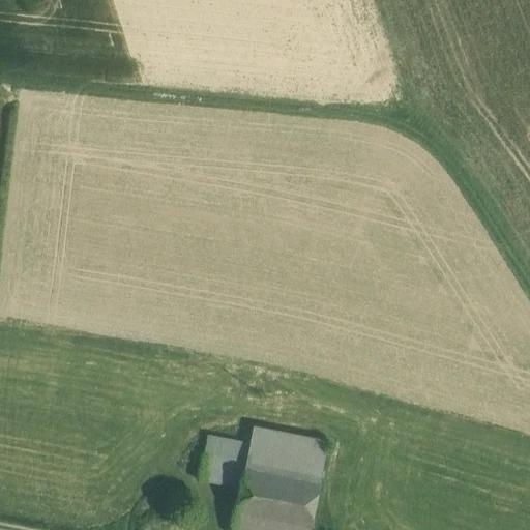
[(327,441),(253,427),(249,442),(245,462),(320,476),(327,441)]
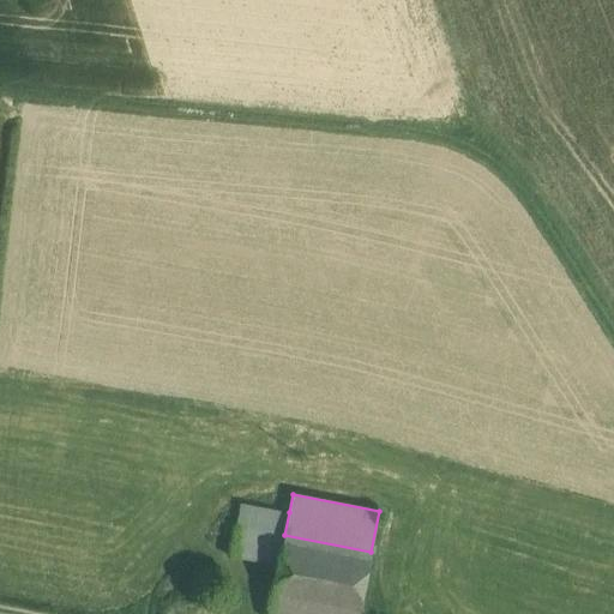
[(289,512),(240,504),(236,525),(284,535),(289,512)]
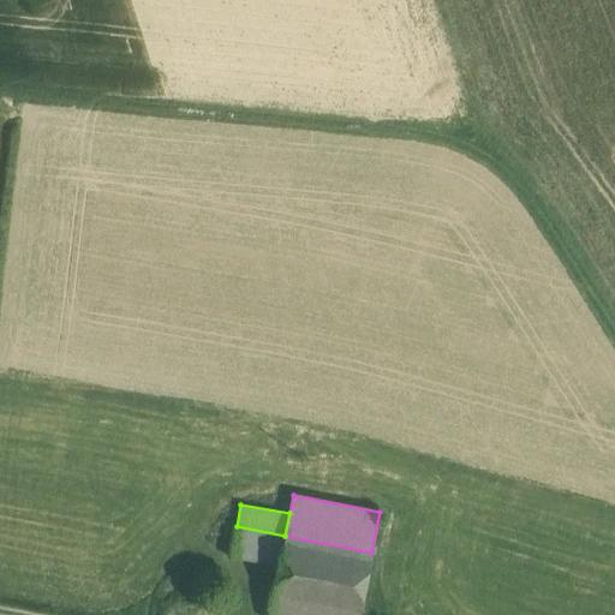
[(285,536),(237,526),(231,554),(279,563),(285,536)]
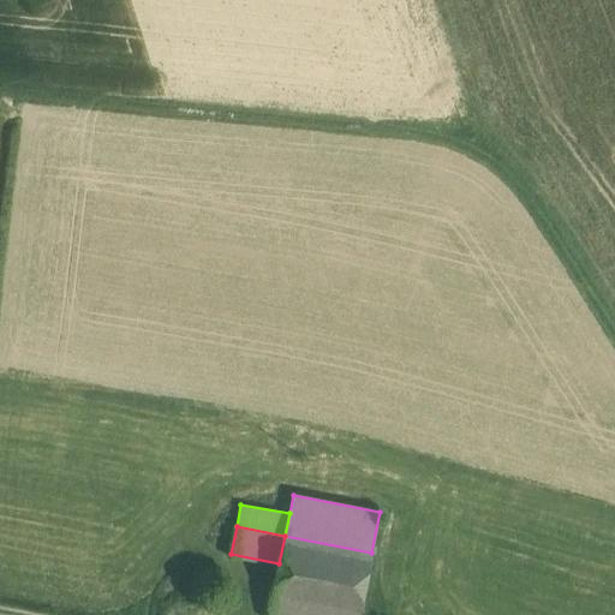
[(371,553),(285,536),(279,563),(273,596),(296,599),(359,613),(371,553)]
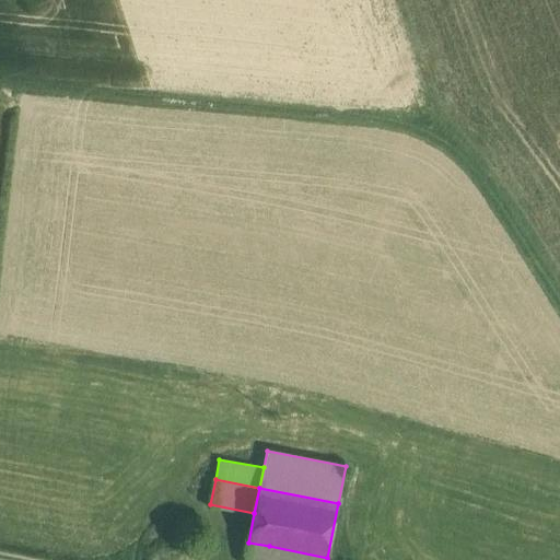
[(265,559),(269,546),(248,543),(244,559),(265,559)]
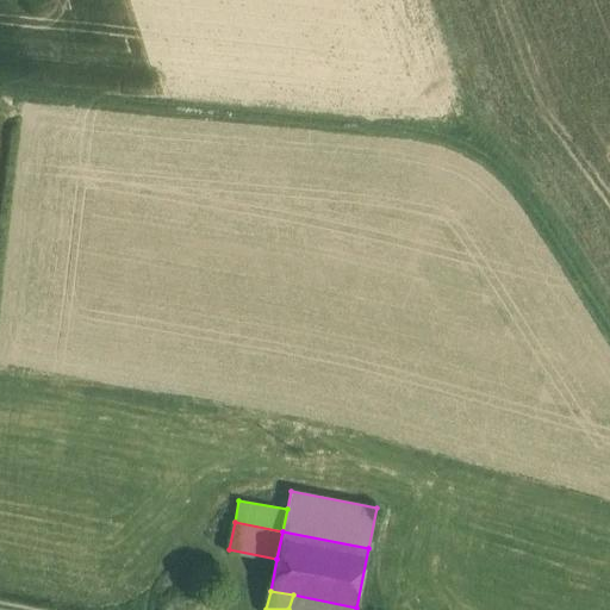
[(355,609),(356,608),(293,595),(288,609),(355,609)]
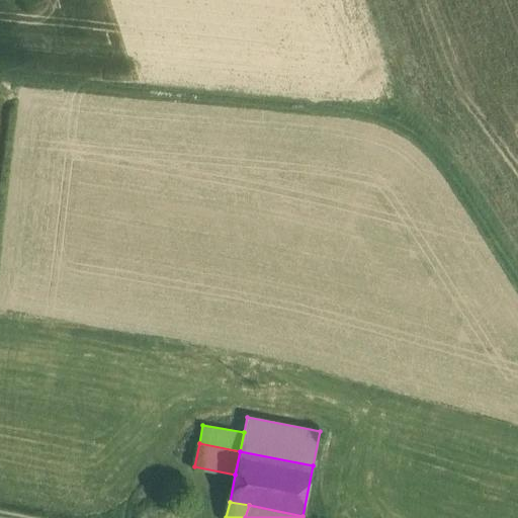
All buildings are outlined.
